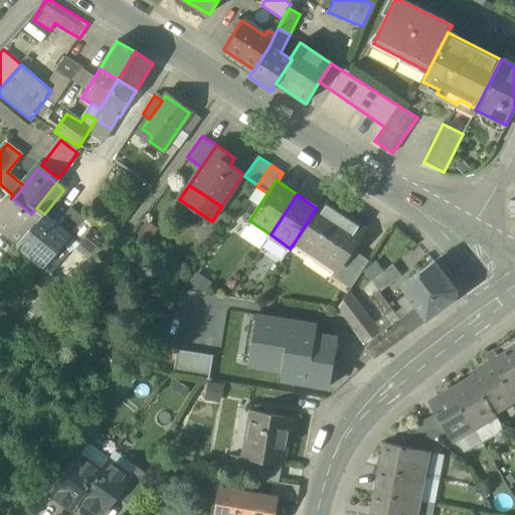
[(13,199),(11,198),(0,210),(0,226),(21,243),(44,214),(36,208),(31,214),(13,199)]
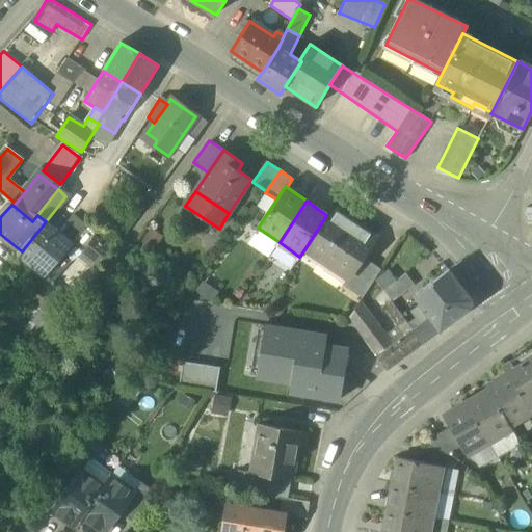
[(375,237),(331,208),(326,215),(304,249),(346,278),(347,278),(363,257),(375,237)]
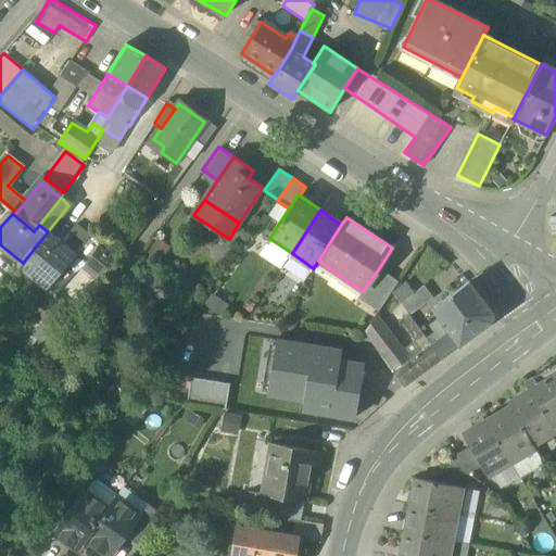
[(63,243),(75,253),(89,236),(76,226),(63,243)]
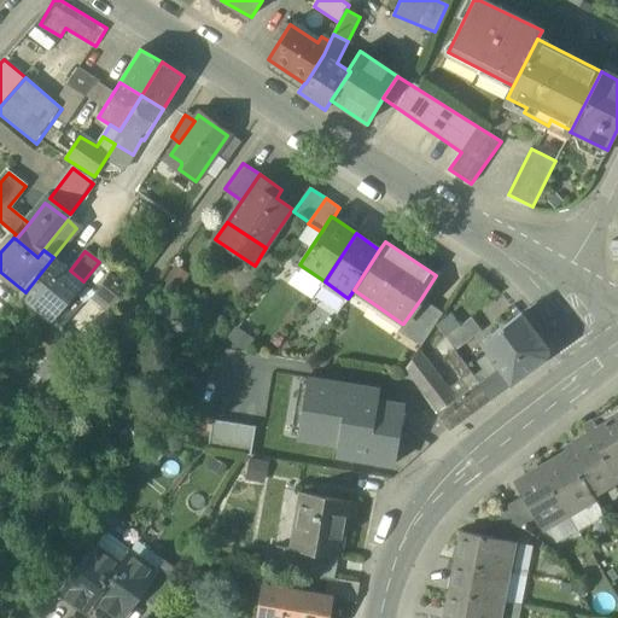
[(70,270),(53,257),(25,292),(22,296),(53,320),(83,281),(70,270)]
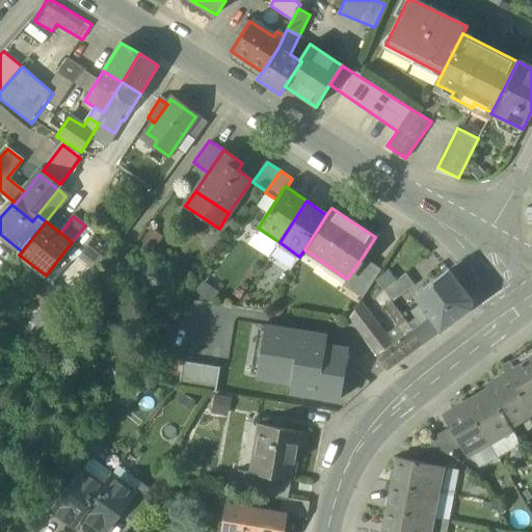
[(111,251),(94,237),(83,251),(101,265),(111,251)]
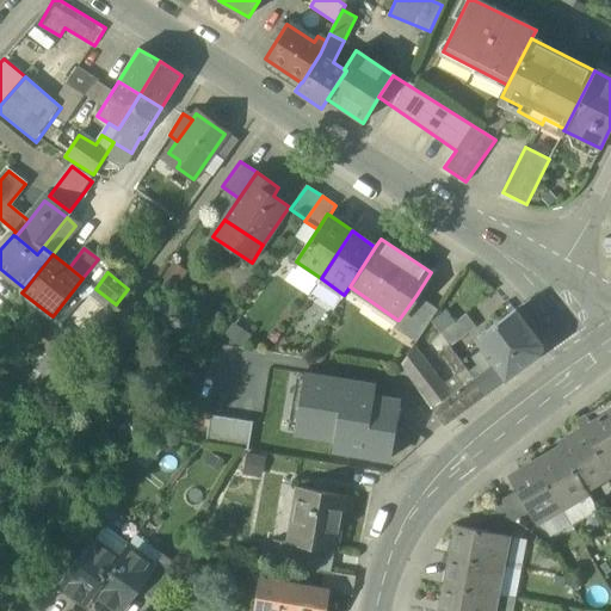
[(438,309),(417,295),(399,320),(397,320),(393,326),(417,341),(438,309)]
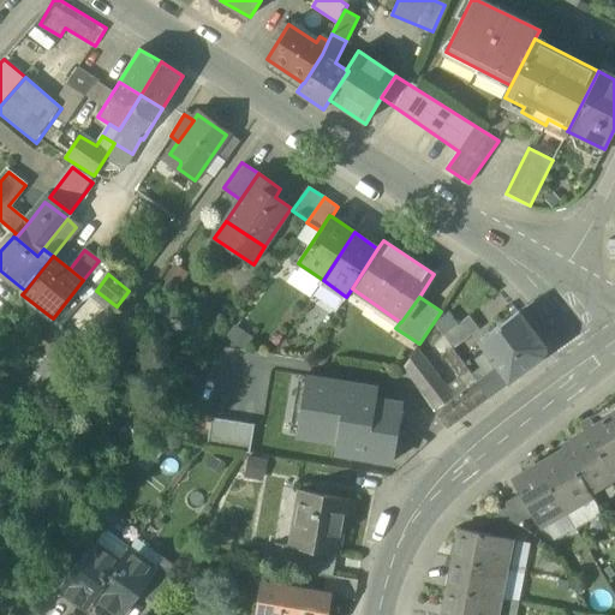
[(434,410),(447,427),(543,357),(545,347),(519,311),(477,341),(495,366),(473,382),(466,387),(452,396),(434,410)]
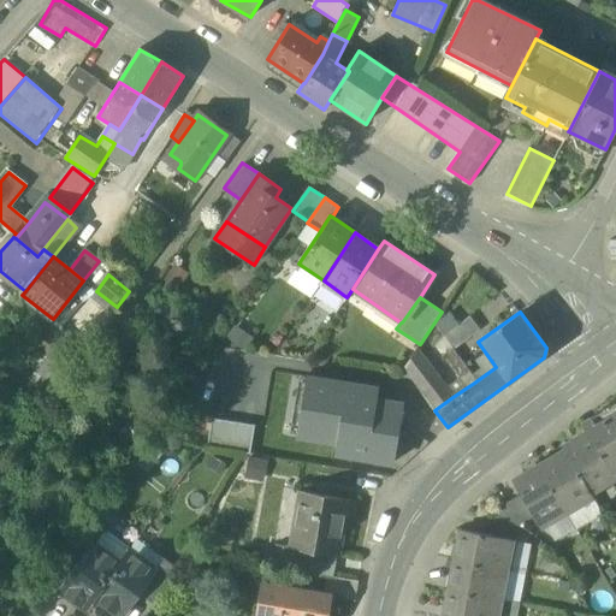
[(444,339),(452,350),(479,331),(471,320),(444,339)]
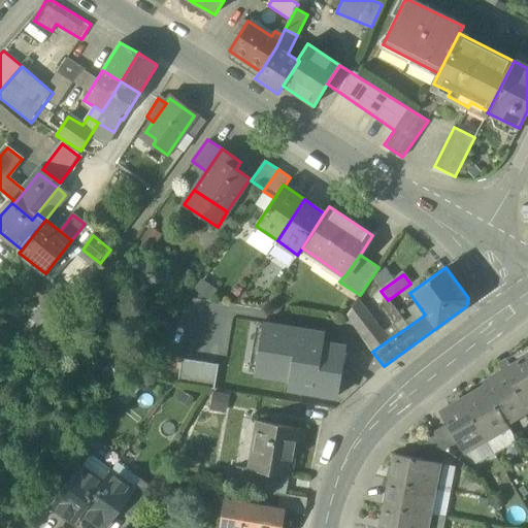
[(61,299),(38,279),(26,295),(47,314),(61,299)]
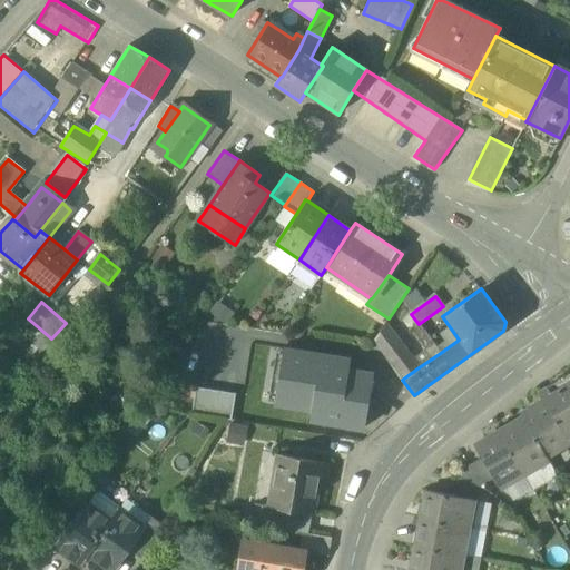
[(371,335),(402,380),(419,367),(387,324),(371,335)]
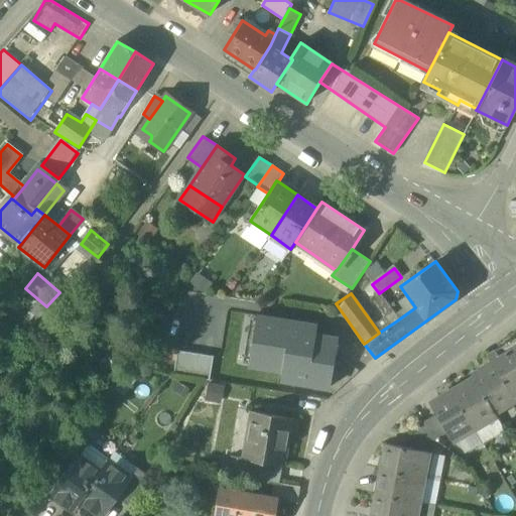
[(372,298),(391,325),(397,320),(379,293),(372,298)]
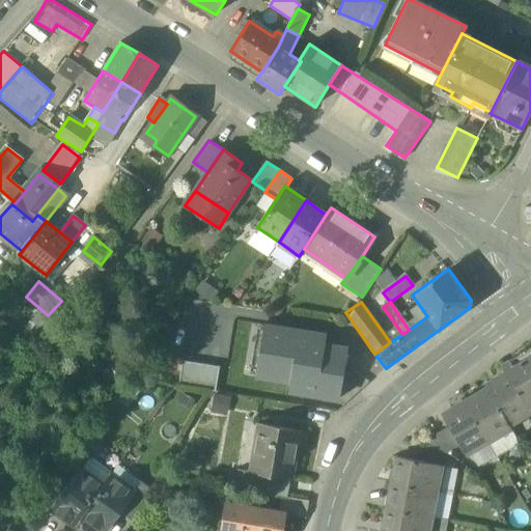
[(339,400),(346,351),(322,346),(324,335),(267,326),(258,376),(291,382),(289,392),(339,400)]
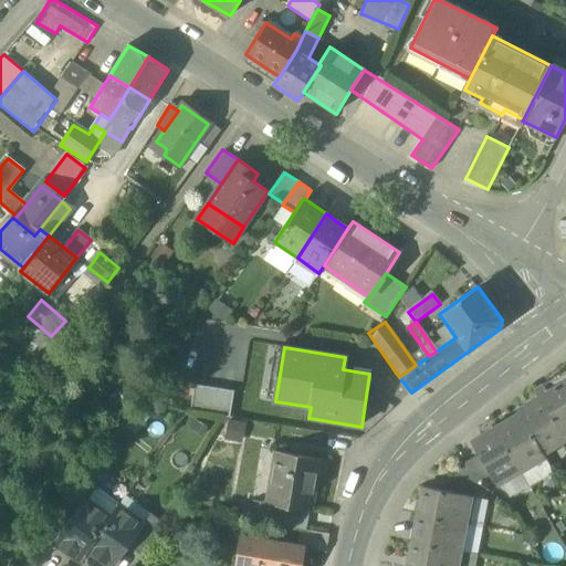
[(565,369),(536,387),(541,396),(563,433),(565,431),(565,369)]
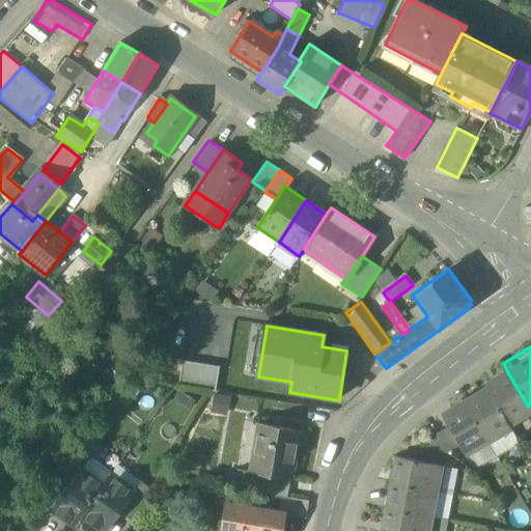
[(178,386),(191,388),(195,363),(183,362),(178,386)]
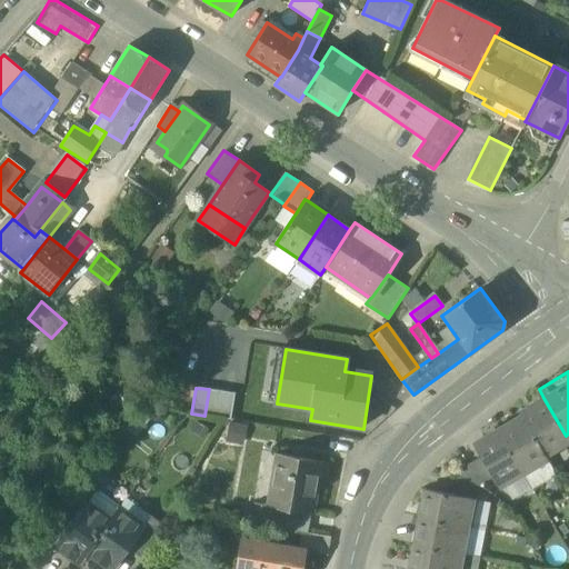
[(205,416),(218,418),(221,391),(209,389),(205,416)]
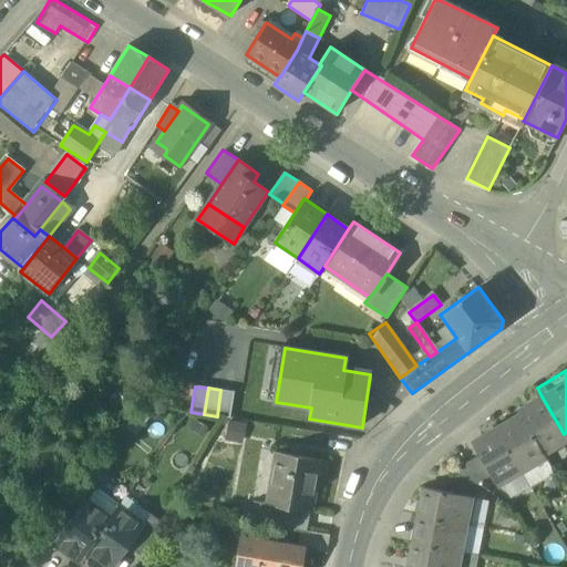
[(217,416),(229,419),(234,392),(220,390),(217,416)]
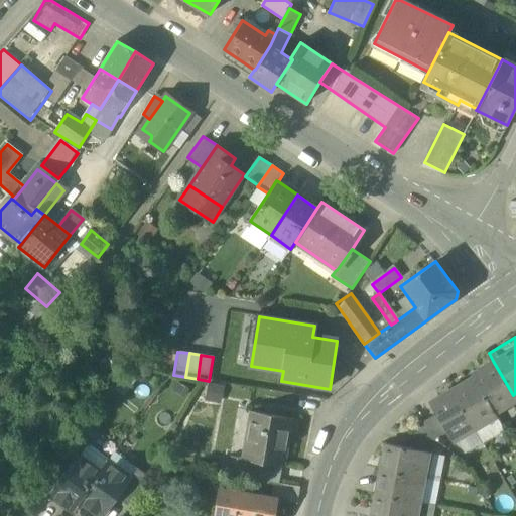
[(515,399),(513,395),(493,361),(472,373),(474,377),(495,413),(515,400),(515,399)]
